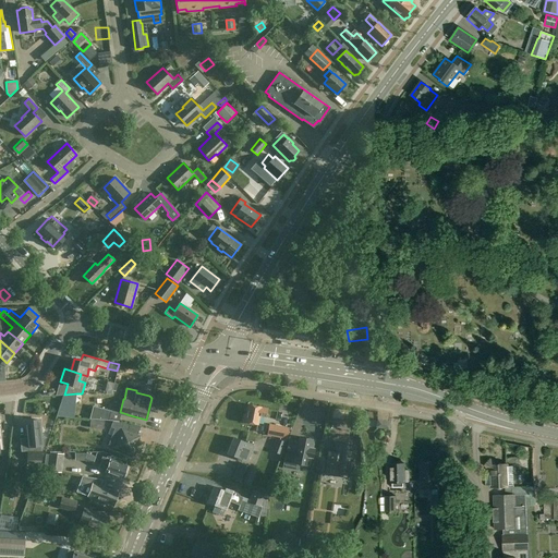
[(64,395),(63,395),(61,403),(75,404),(76,393),(64,395)]
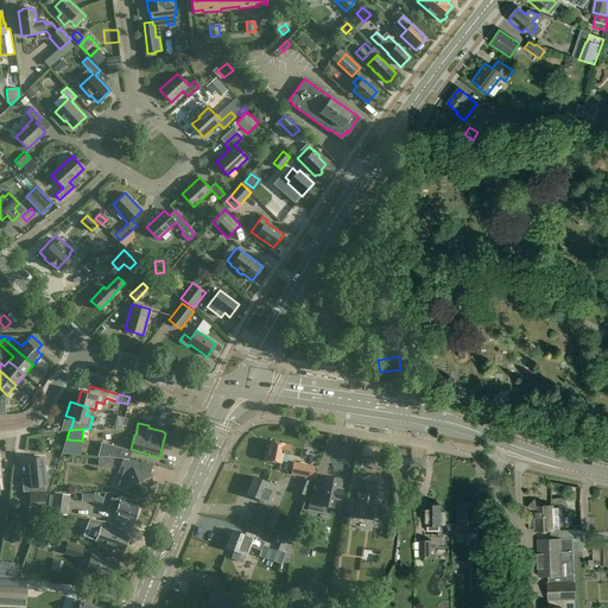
[(283,453),(290,455),(291,445),(284,444),(284,443),(270,441),(268,451),(266,451),(264,460),(280,462),(283,453)]
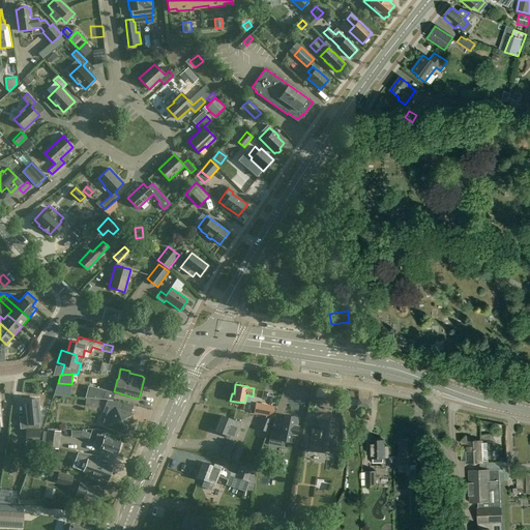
[(114,392),(88,386),(85,398),(113,401),(115,393),(114,392)]
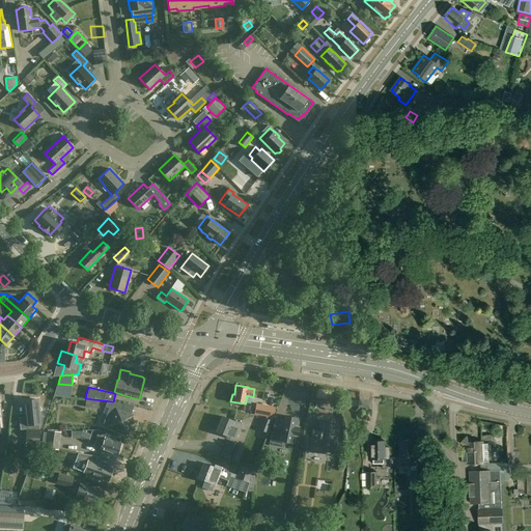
[(37,399),(24,400),(26,417),(27,417),(28,422),(26,422),(27,428),(26,429),(26,443),(37,443),(37,437),(38,437),(38,429),(38,422),(39,421),(38,415),(39,415),(37,399)]
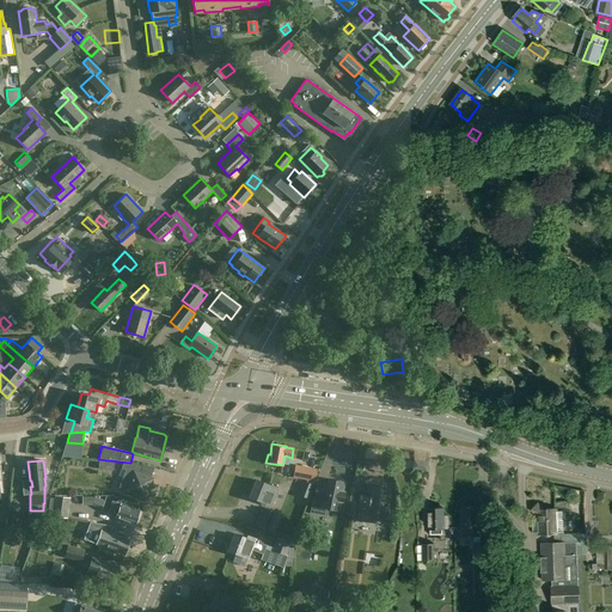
[(415,460),(412,467),(427,470),(428,463),(415,460)]
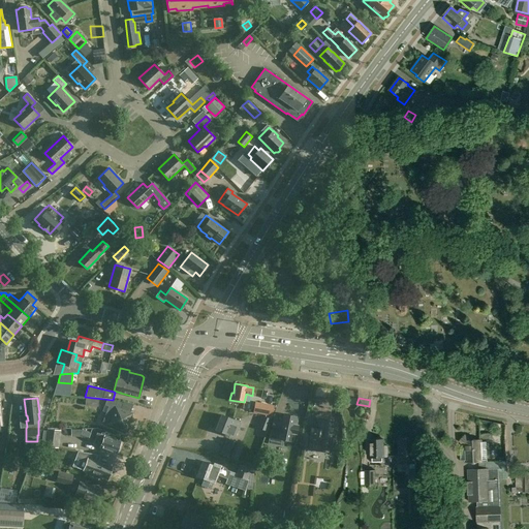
[(117,401),(106,400),(104,405),(109,406),(104,415),(111,417),(109,424),(125,431),(132,413),(121,409),(123,403),(117,401)]
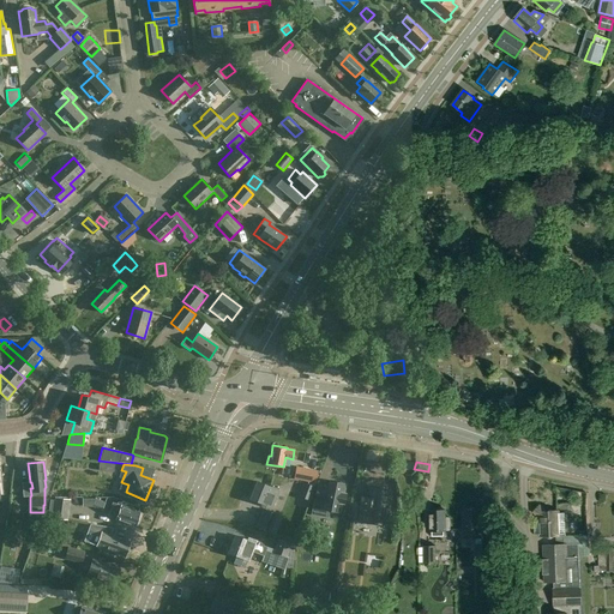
[(296,468),(294,479),(308,482),(311,470),(296,468)]
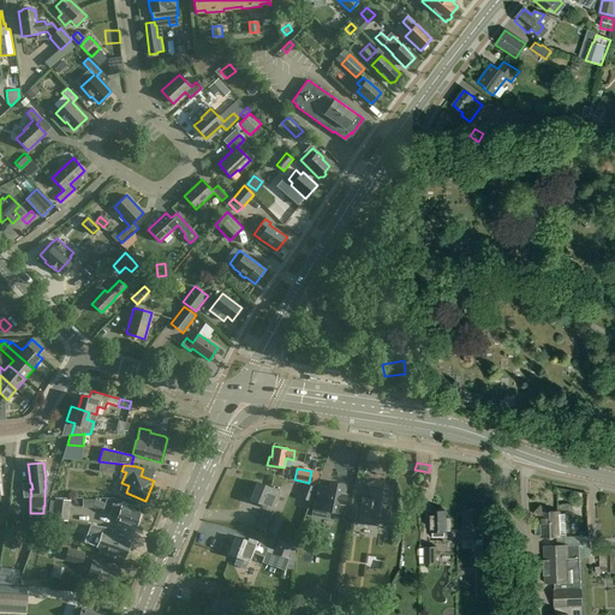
[(251,500),(263,505),(273,508),(280,489),(269,488),(258,483),(251,500)]
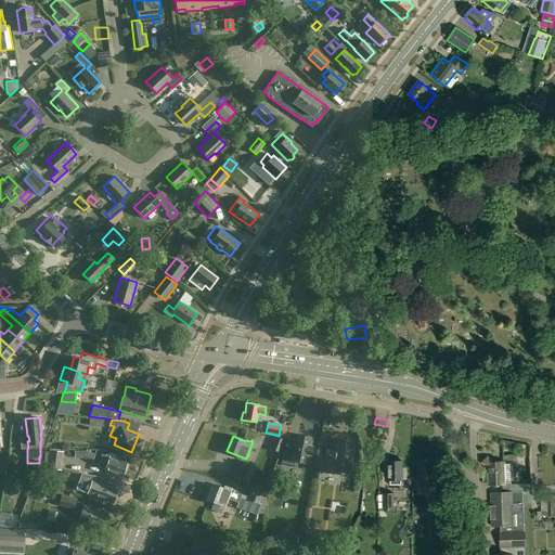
[(284,456),(291,459),(291,461),(308,464),(309,455),(311,456),(312,448),(310,448),(312,439),(298,436),(297,442),(287,441),(284,456)]
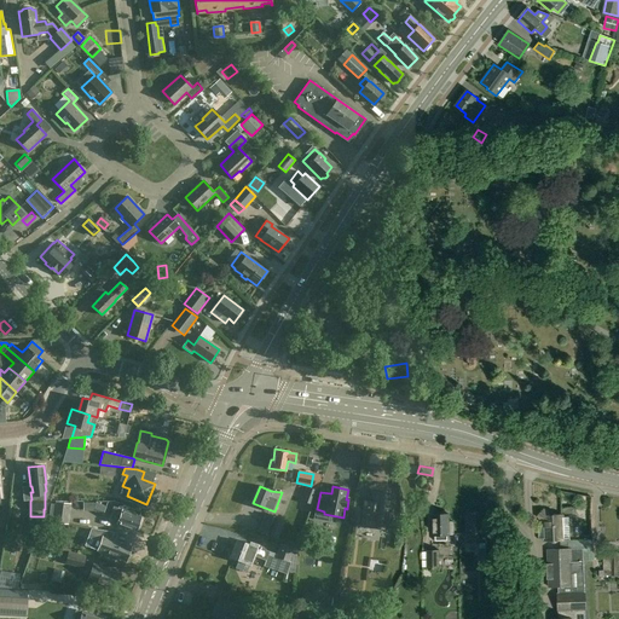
[(301,501),(312,505),(318,491),(306,487),(301,501)]
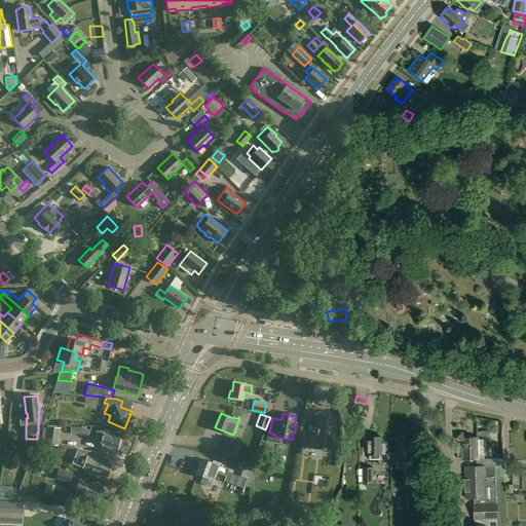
[(309,429),(307,447),(315,448),(315,444),(323,445),(325,447),(331,448),(334,446),(334,440),(333,438),(335,420),(318,418),(316,430),(309,429)]
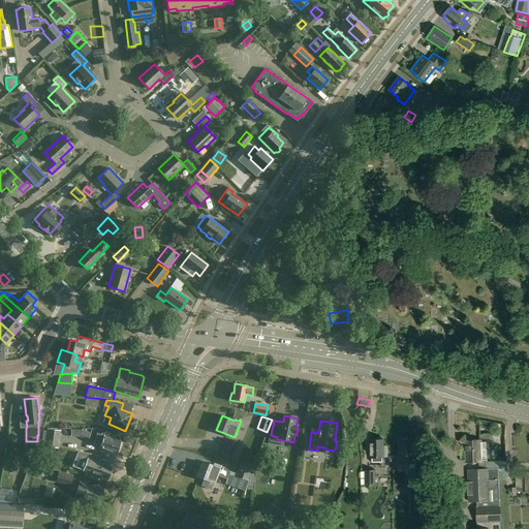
[(58,448),(61,431),(47,429),(47,431),(43,431),(41,445),(44,445),(44,446),(58,448)]
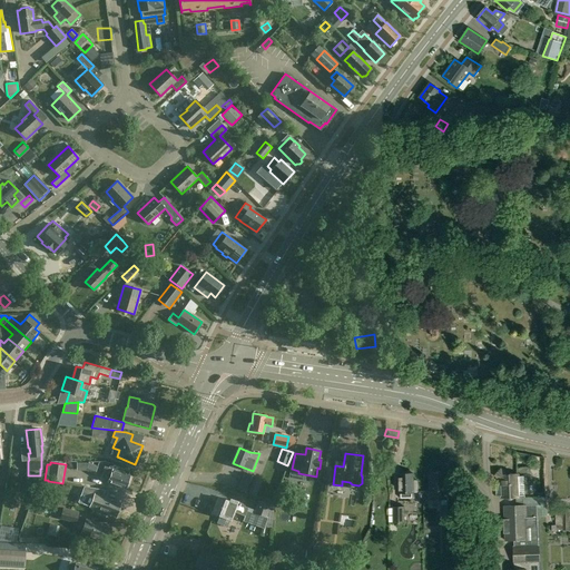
[(86,470),(95,473),(97,467),(88,463),(86,470)]
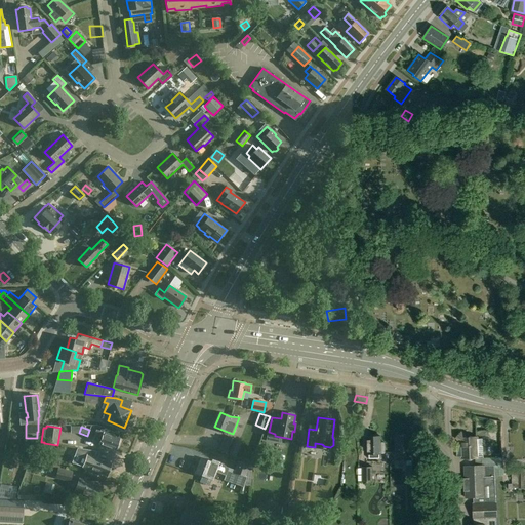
[(104,433),(96,430),(92,441),(99,443),(99,444),(115,449),(115,448),(117,447),(119,444),(118,442),(119,438),(104,433)]
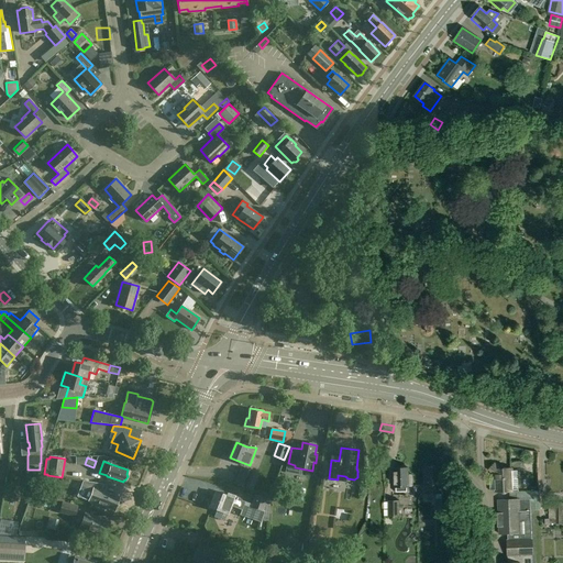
[(494,463),(488,468),(493,473),(494,473),(495,492),(512,490),(511,468),(500,468),(494,463)]
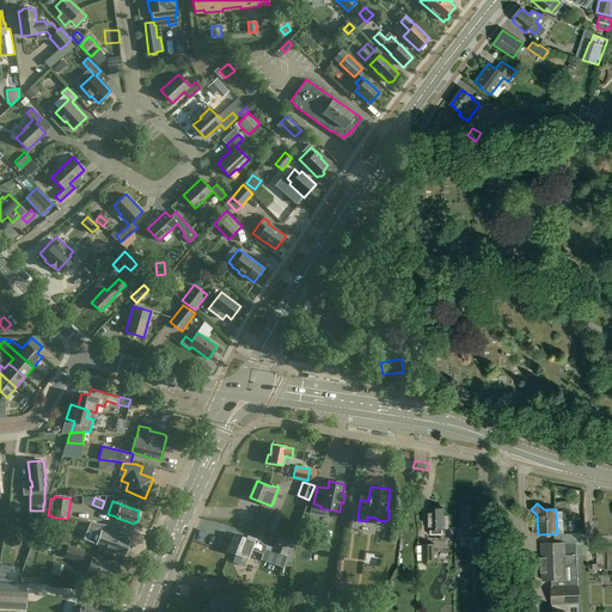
[(270,532),(277,513),(263,507),(255,525),(270,532)]
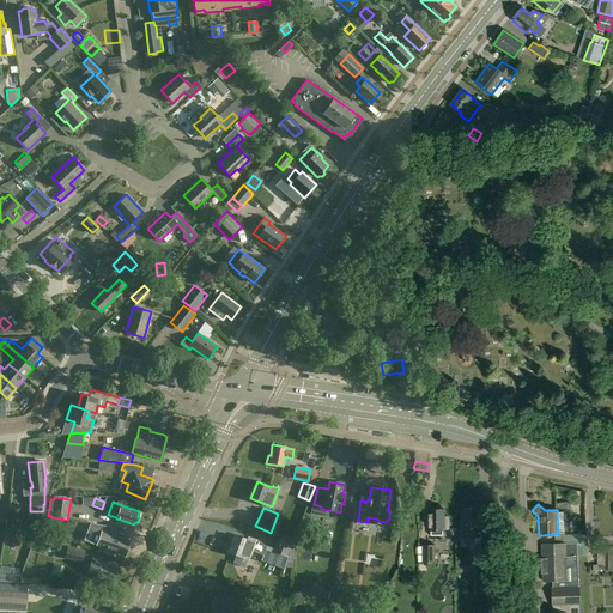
[(429,509),(429,529),(432,529),(434,535),(444,535),(444,529),(444,509),(443,509),(441,508),(437,508),(436,509),(429,509)]
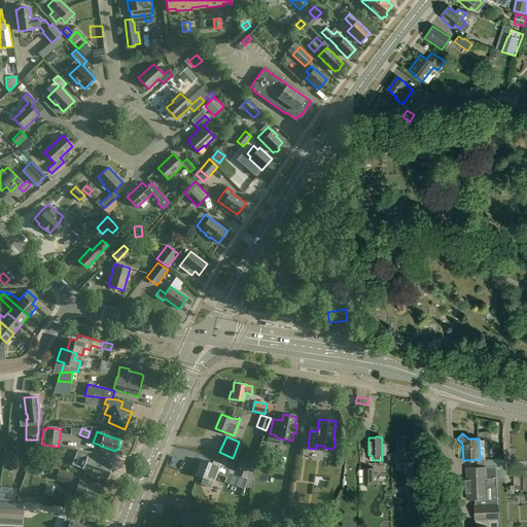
[(396,437),(396,461),(412,461),(412,437),(396,437)]
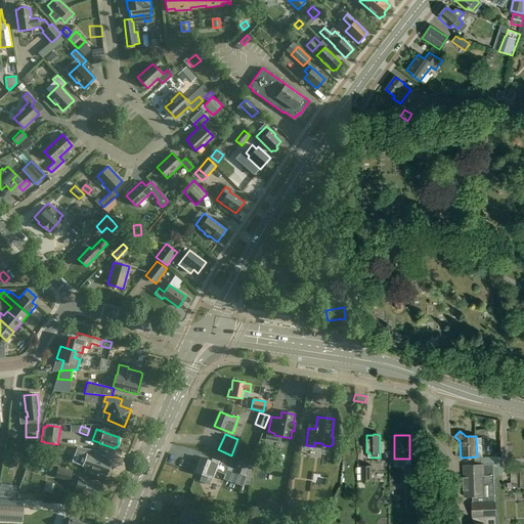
[(94,456),(96,450),(77,447),(75,452),(86,456),(83,466),(106,475),(111,463),(94,456)]
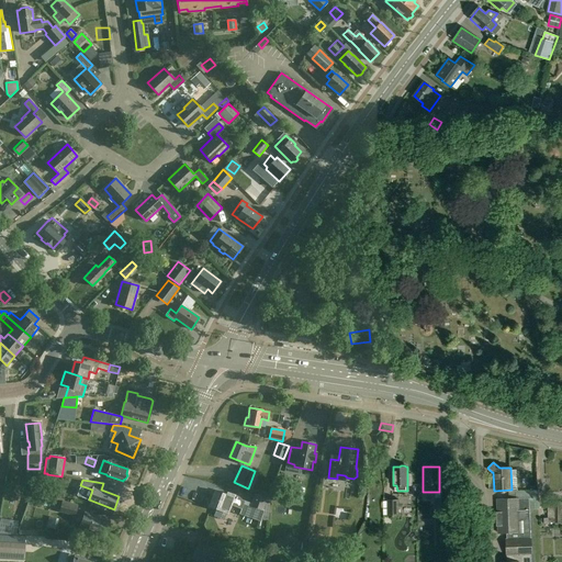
[(227,492),(226,494),(215,491),(210,506),(227,513),(231,505),(234,495),(227,492)]
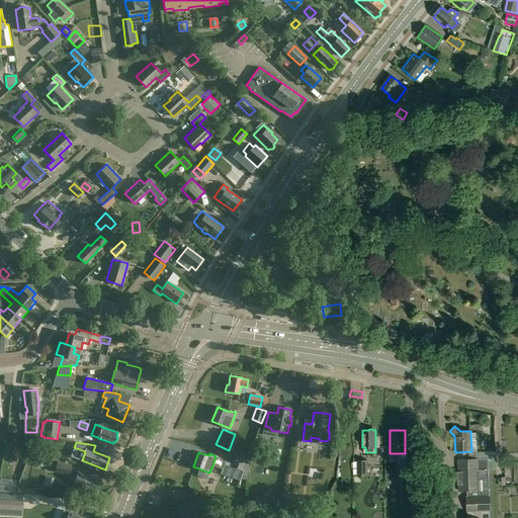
[(222,459),(216,456),(212,465),(222,468),(221,473),(240,482),(241,479),(248,481),(249,456),(238,453),(237,455),(236,455),(232,464),(223,461),(222,459)]
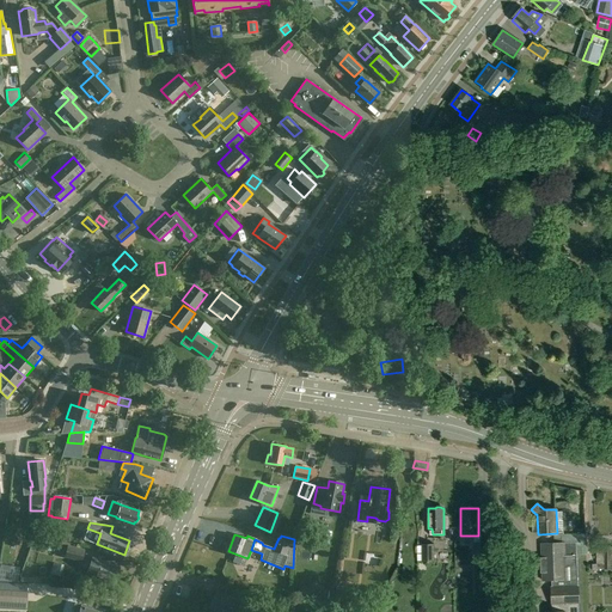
[(579,585),(577,555),(565,555),(564,542),(540,543),(543,580),(551,580),(552,586),(551,586),(552,604),(580,603),(579,585)]
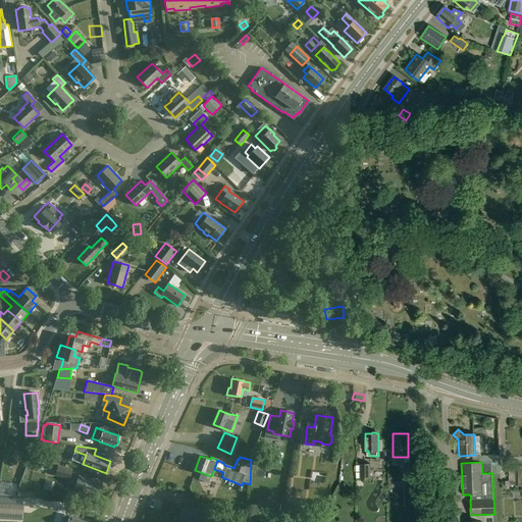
[(403,477),(414,477),(414,463),(403,463),(403,477)]
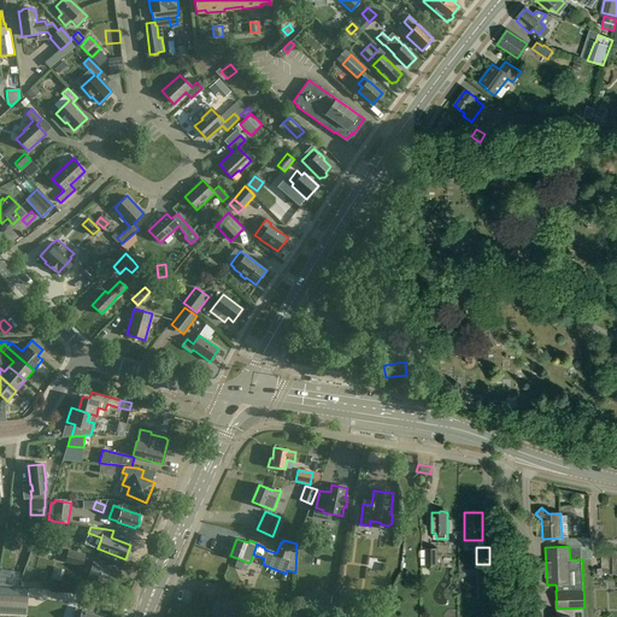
[(425,565),(438,565),(438,548),(425,548),(425,565)]
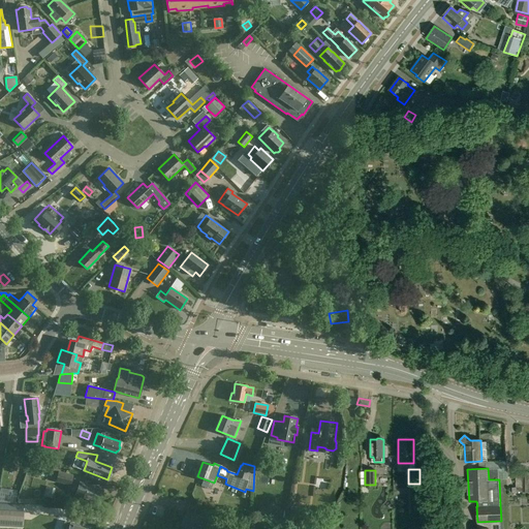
[(72,475),(59,471),(56,481),(70,485),(72,475)]
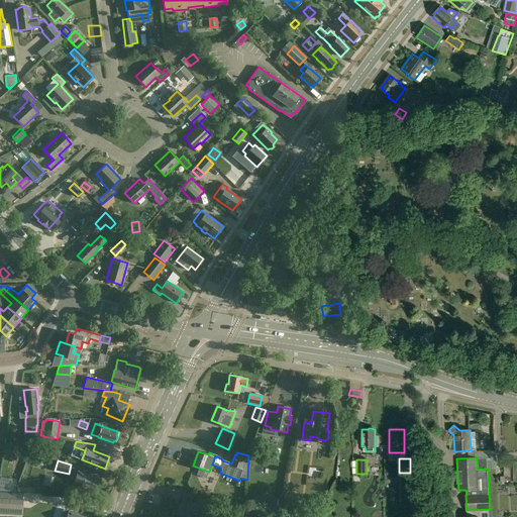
[(516,480),(516,461),(509,461),(504,464),(504,476),(500,476),(500,482),(505,482),(505,480),(516,480)]
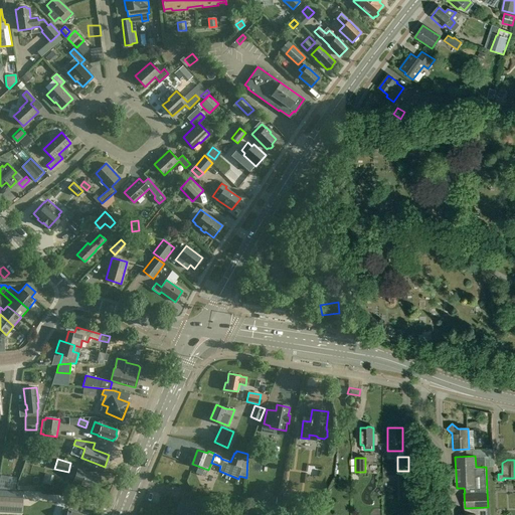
[(100,478),(77,469),(72,481),(96,490),(100,478)]
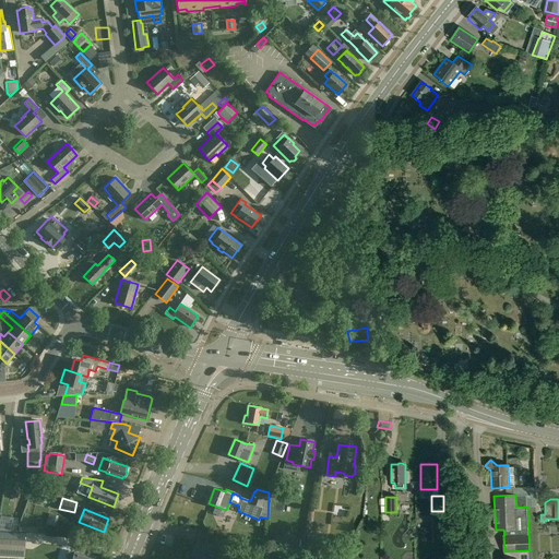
[(441,532),(445,532),(452,532),(453,515),(445,515),(441,515),(441,532)]
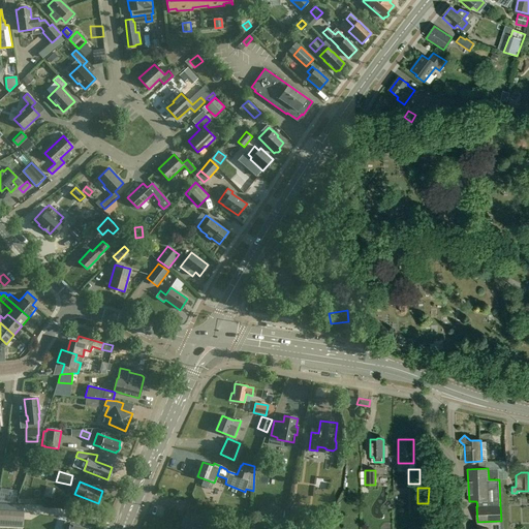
[(0,525),(41,528),(42,506),(0,503),(0,525)]
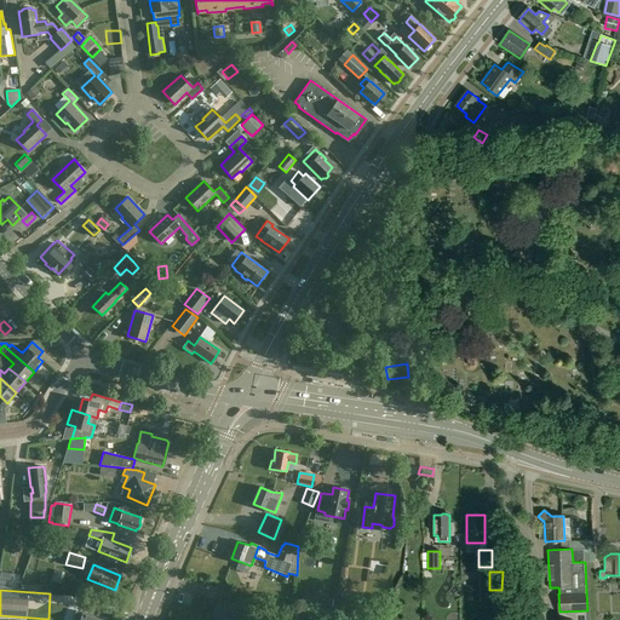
[(320,603),(323,598),(315,592),(302,609),(315,619),(337,619),(338,619),(320,603)]
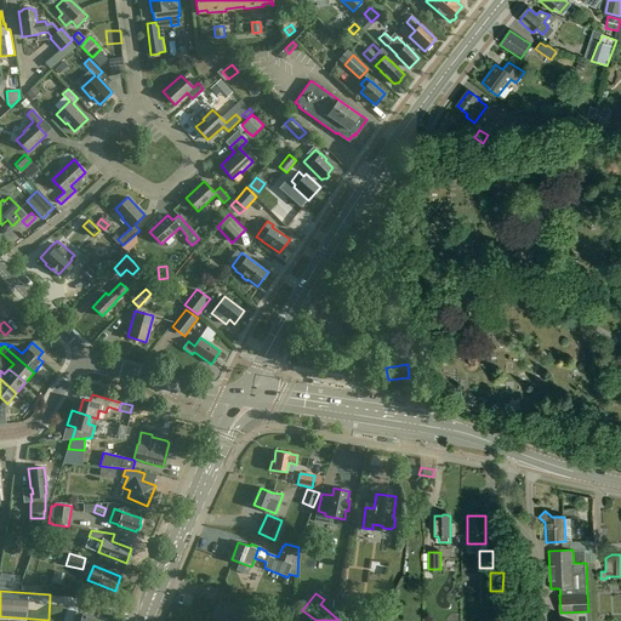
[(223,620),(237,620),(241,611),(254,616),(260,604),(239,596),(234,607),(232,605),(233,604),(220,599),(214,617),(223,620)]
